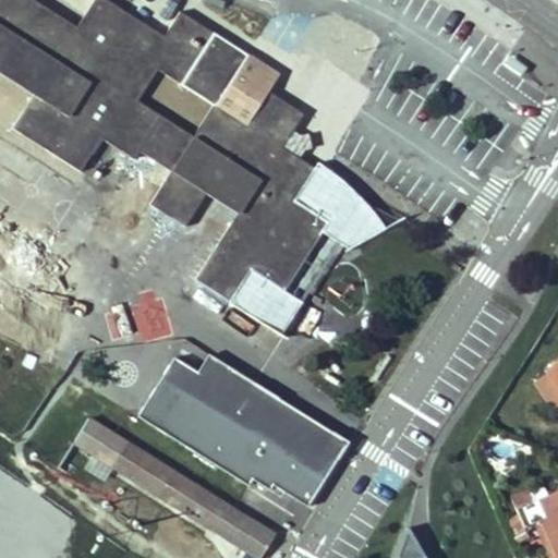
[(266,280),(282,290),(301,303),(339,243),(320,231),(337,207),(315,193),(305,209),(292,201),(314,169),(298,158),(303,150),(310,147),(306,133),(301,135),(292,130),(302,114),(267,92),(278,74),(246,56),(179,11),(162,36),(105,0),(93,0),(82,16),(75,26),(51,12),(33,0),(0,0),(0,70),(35,93),(13,130),(80,169),(99,140),(133,160),(138,153),(168,172),(157,189),(148,204),(166,218),(170,211),(186,221),(216,241),(197,276),(231,296),(250,269),(266,280)]
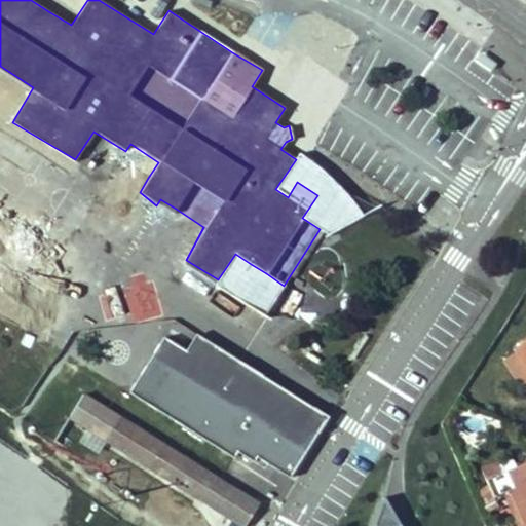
[(71,25),(77,15),(55,1),(48,11),(71,25)]
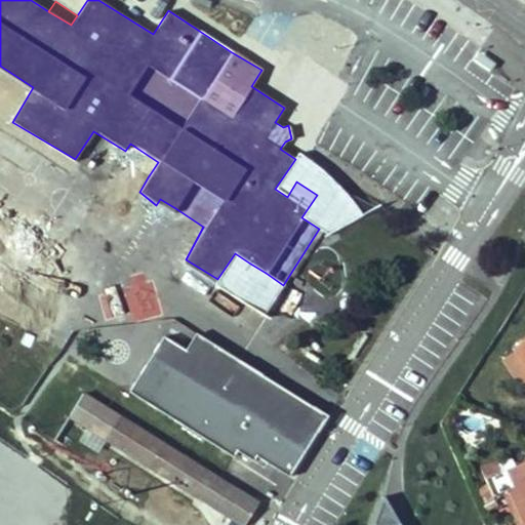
[(0,139),(12,122),(33,87),(0,66),(0,139)]
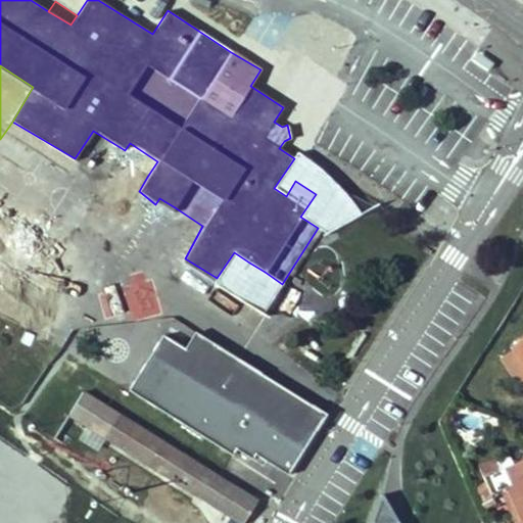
[(127,152),(134,169),(147,177),(157,161),(130,143),(125,150),(127,152)]
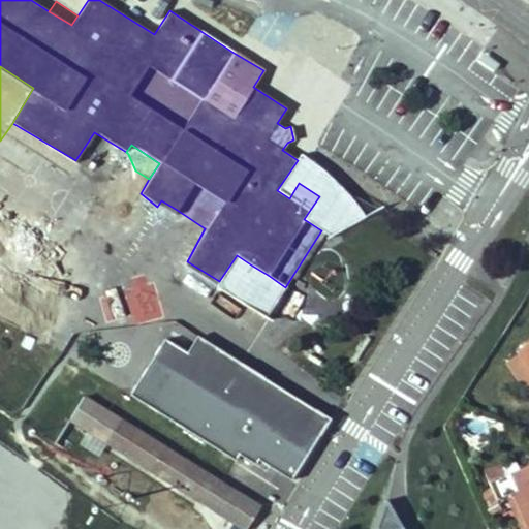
[(304,219),(321,230),(330,237),(366,213),(343,181),(302,150),(298,160),(277,190),(289,198),(299,183),(319,196),(304,219)]
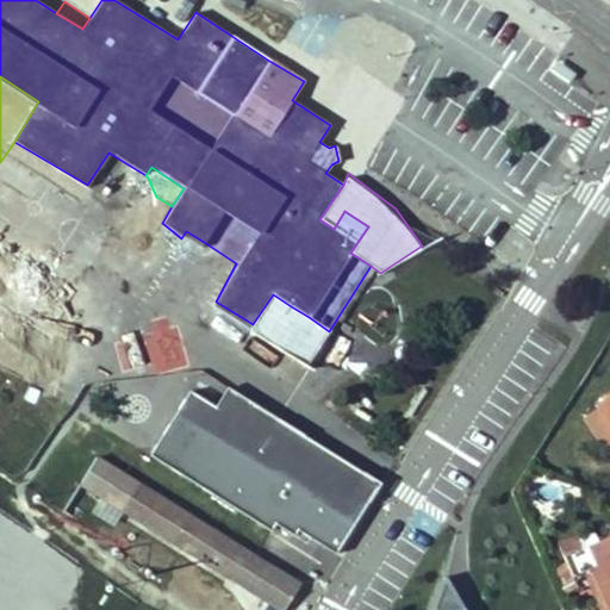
[(181,238),(153,282),(207,316),(216,302),(236,263),(204,242),(186,231),(181,238)]
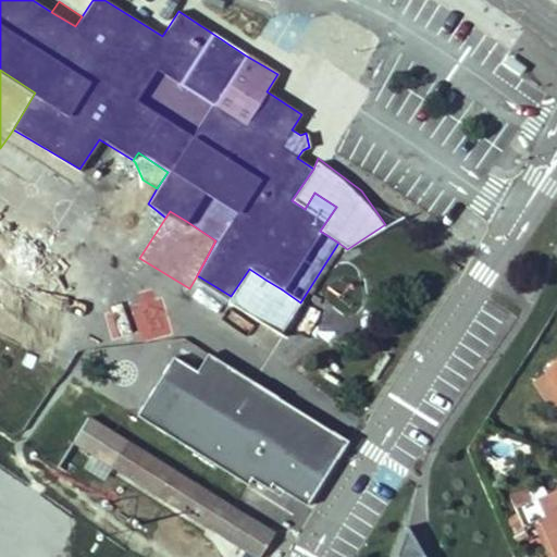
[(0,321),(40,346),(66,309),(35,288),(44,272),(0,245),(0,321)]
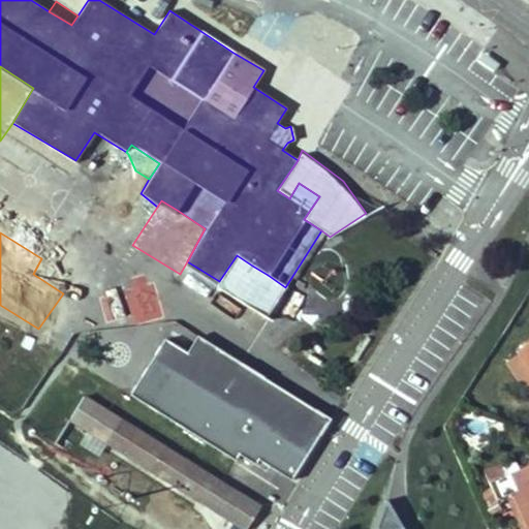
[(237,255),(219,281),(217,287),(266,318),(285,287),(268,275),(252,266),(237,255)]
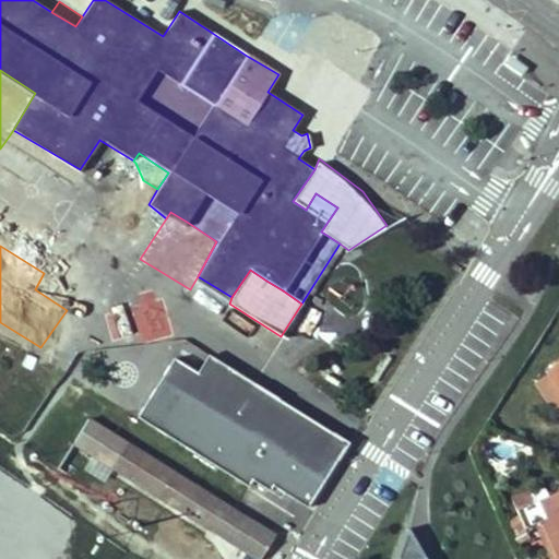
[(162,302),(109,311),(114,341),(166,332),(162,302)]
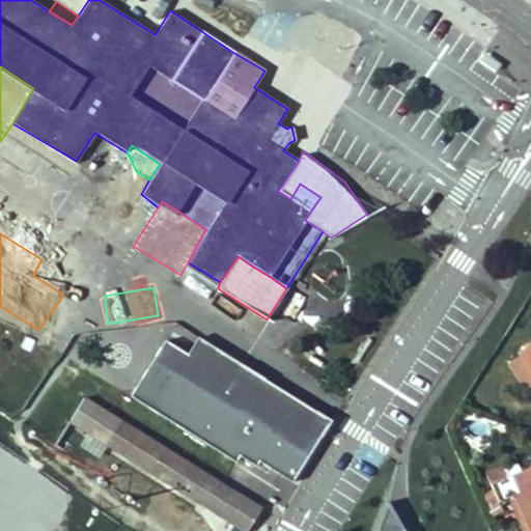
[(330,416),(199,333),(189,350),(164,336),(130,392),(235,460),(238,451),(256,462),(259,457),(294,478),(330,416)]
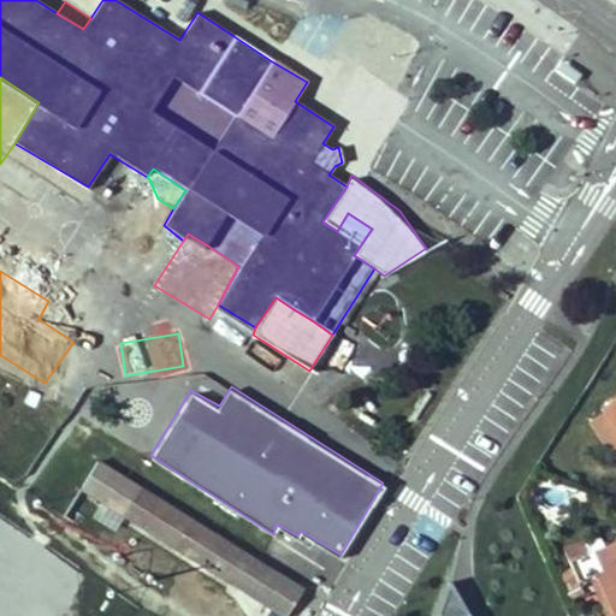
[(615,401),(603,409),(615,428),(615,401)]
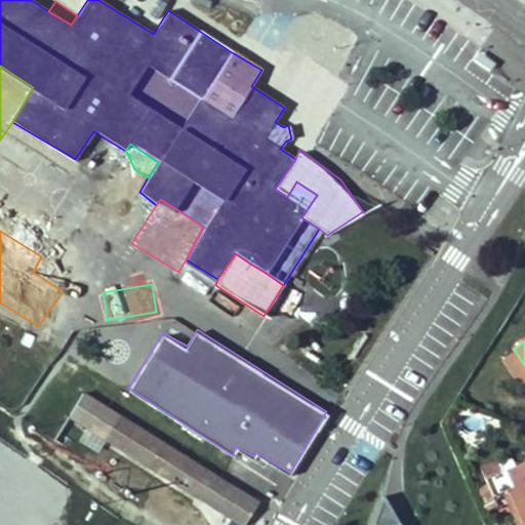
[(83,395),(68,418),(214,510),(229,486),(83,395)]
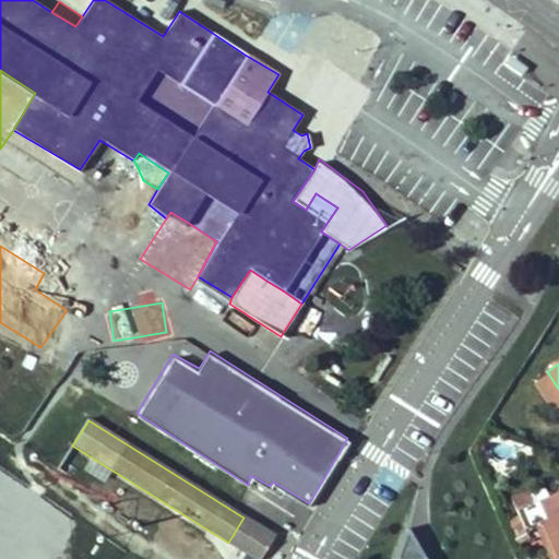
[(558,538),(558,542),(558,490),(550,495),(547,486),(535,490),(537,499),(518,507),(523,520),(525,525),(534,522),(542,519),(550,542),(558,538)]
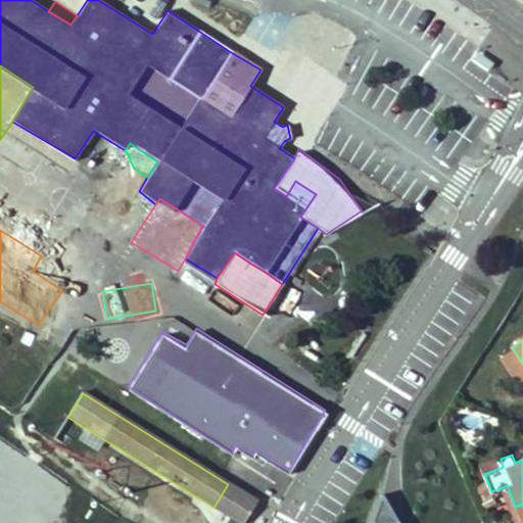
[(503,467),(501,459),(498,456),(479,463),(484,474),(503,467)]
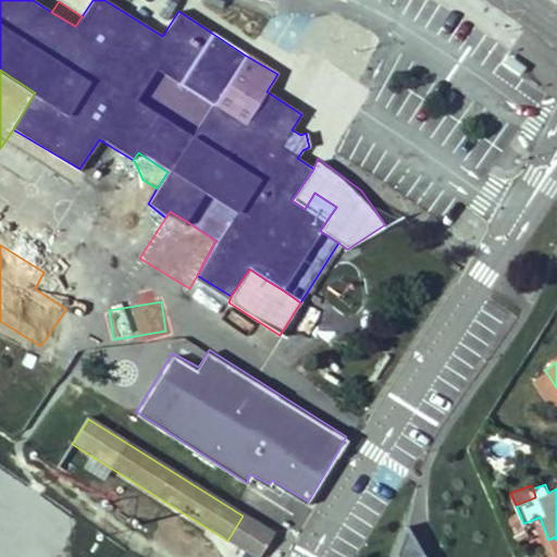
[(532,520),(547,556),(556,556),(556,540),(556,536),(548,540),(540,517),(532,520)]
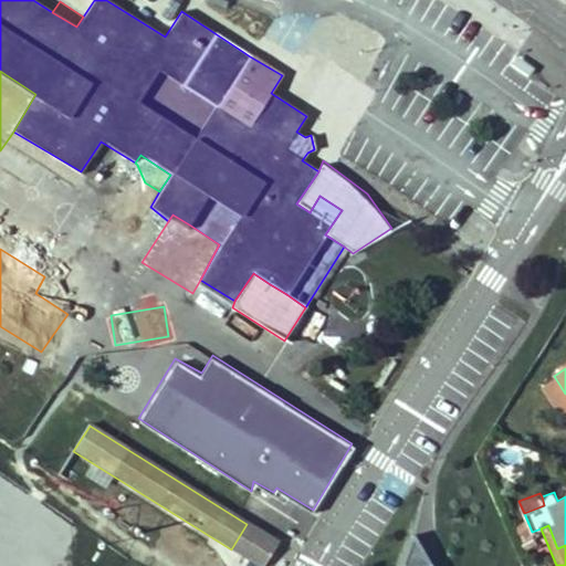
[(521,542),(533,536),(532,532),(530,526),(516,532),(521,542)]
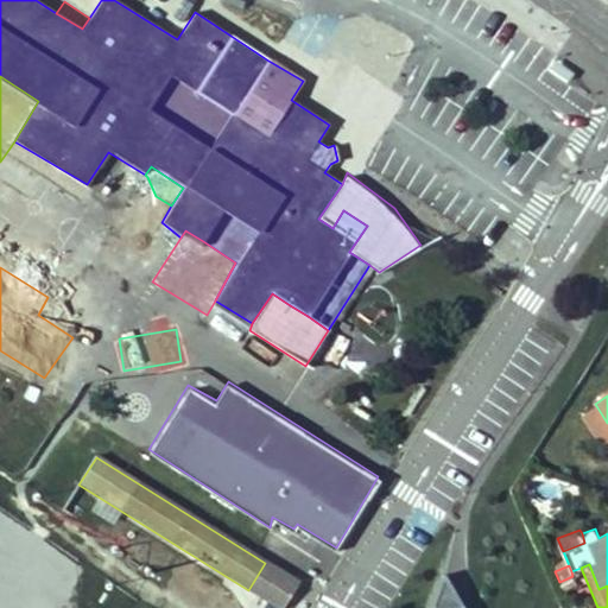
[(464,607),(464,589),(437,578),(424,607),(464,607)]
